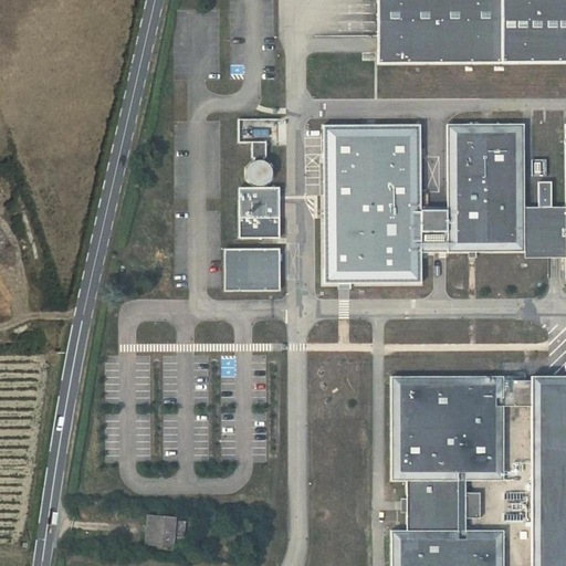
[(565,0),(377,0),(378,63),(565,62),(565,0)]
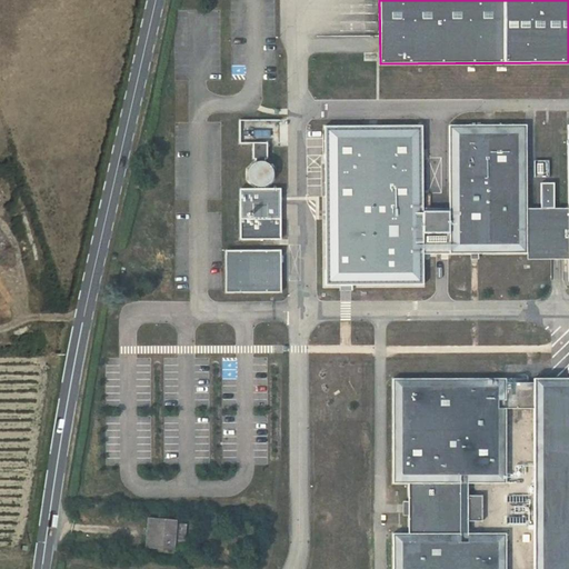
[(568,125),(568,208),(555,208),(555,182),(541,183),(541,209),(527,209),(526,126),(449,125),(449,212),(449,233),(449,255),(470,253),(479,253),(527,253),(527,260),(568,259),(568,273),(568,125)]
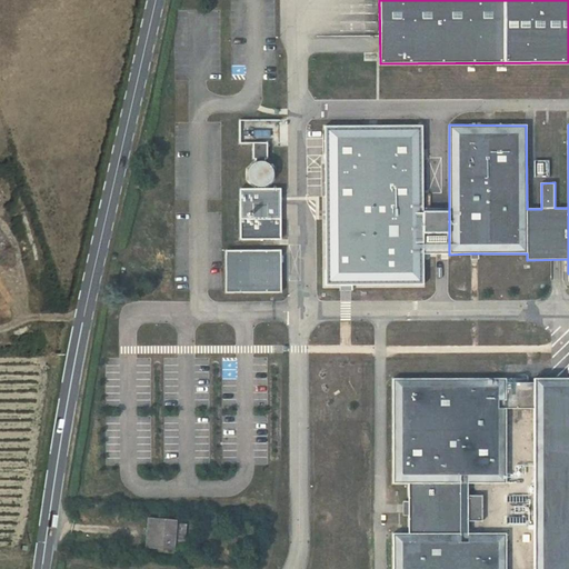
[(420,126),(323,126),(325,285),(338,286),(339,291),(346,291),(351,290),(351,285),(422,285),(420,232),(449,233),(449,212),(420,212),(420,126)]
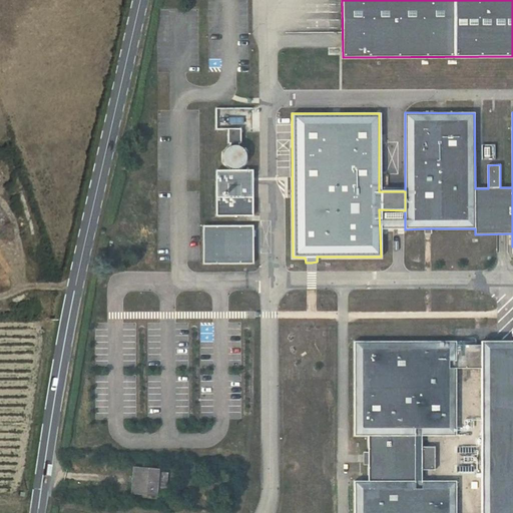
[(227,127),(228,142),(230,142),(239,142),(241,142),(241,127),(227,127)]
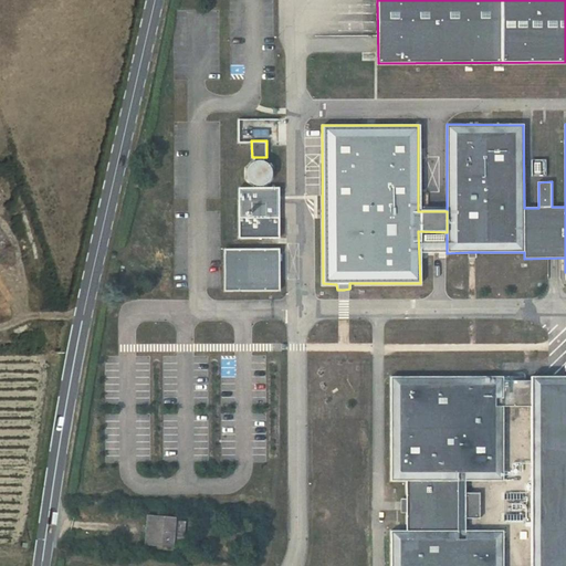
[(266,182),(269,180),(271,178),(272,175),(272,173),(271,169),(270,166),(268,164),(265,161),(263,160),(255,160),(253,161),(250,164),(249,166),(247,169),(247,173),(247,175),(248,178),(249,181),(251,184),(254,185),(258,186),(261,186),(264,185),(266,182)]
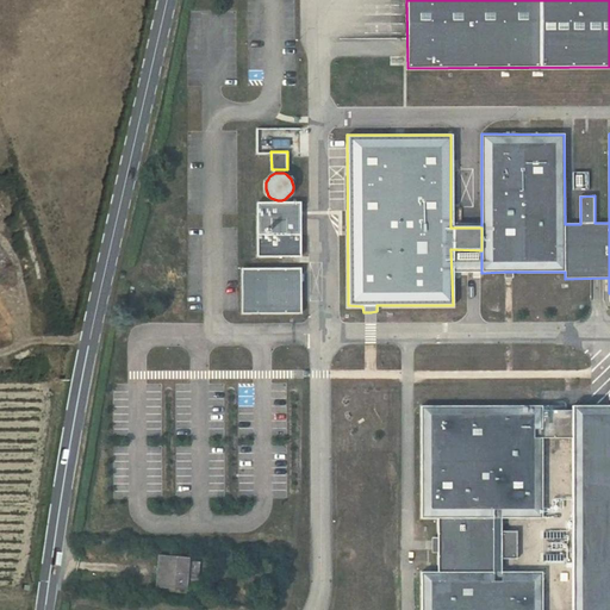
[(257,204),(257,255),(302,255),(300,204),(257,204)]
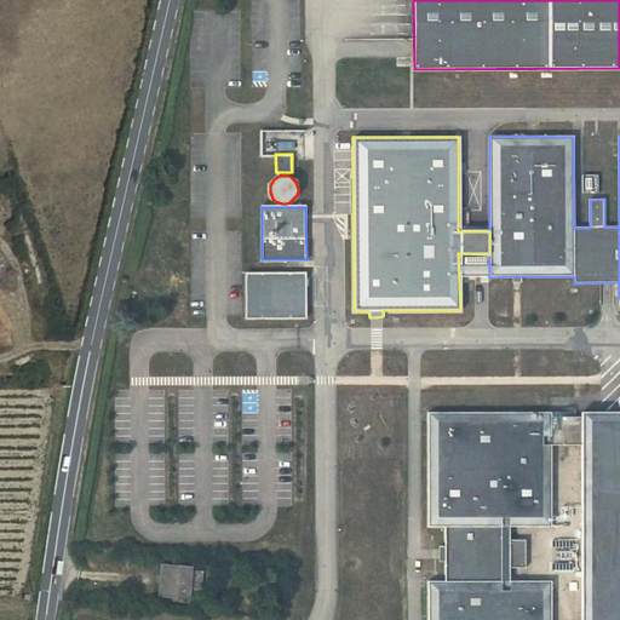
[(306,271),(263,273),(263,300),(306,300),(306,271)]
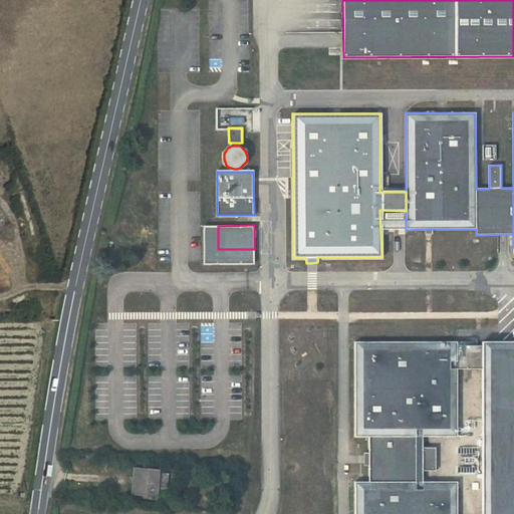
[(218,226),(204,226),(204,263),(254,263),(254,249),(218,249),(218,226)]
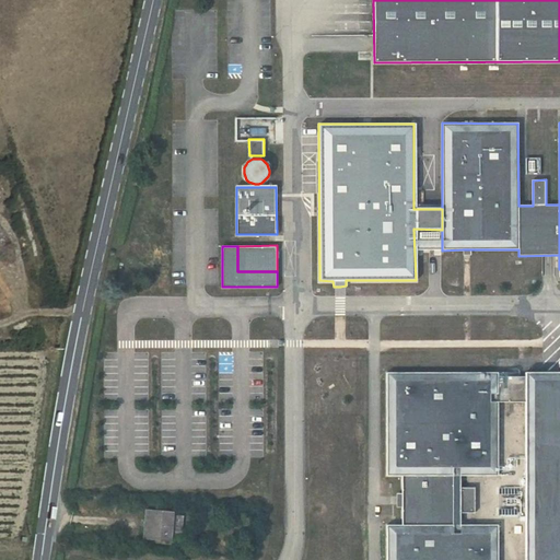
[(559,559),(559,371),(525,372),(525,376),(498,376),(498,372),(386,372),(386,475),(401,475),(401,525),(386,524),(386,559),(559,559)]
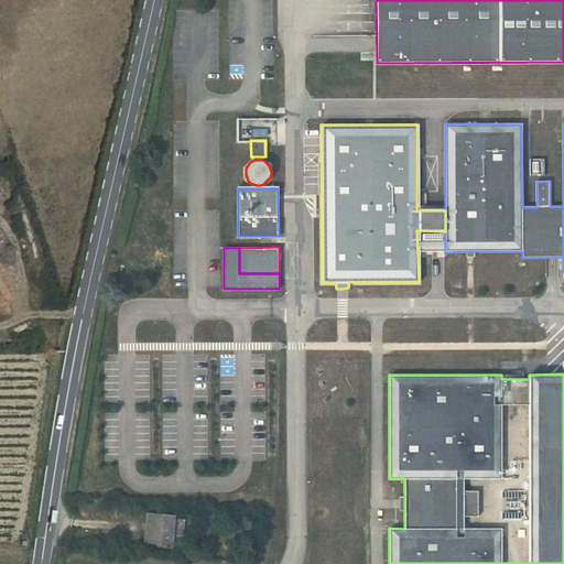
[(154,513),(147,513),(144,543),(152,544),(154,513)]
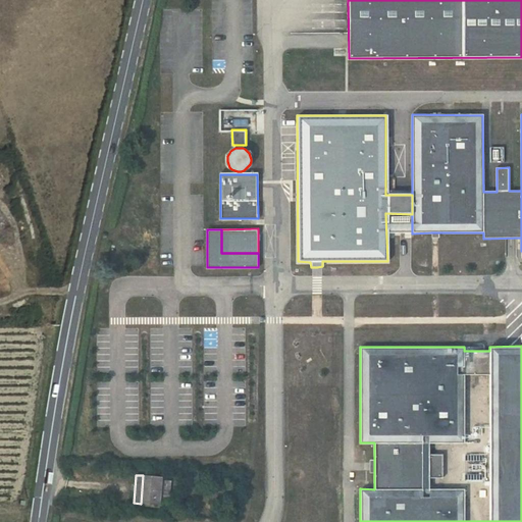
[(161,476),(143,475),(141,504),(158,505),(159,500),(169,501),(171,480),(161,480),(161,476)]
